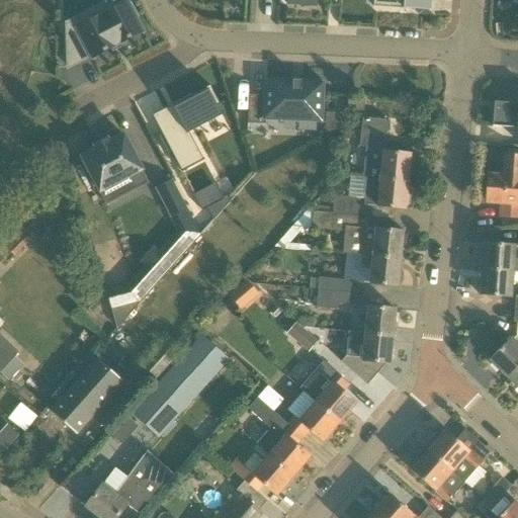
[(373,0),(373,6),(431,9),(431,0),(373,0)]
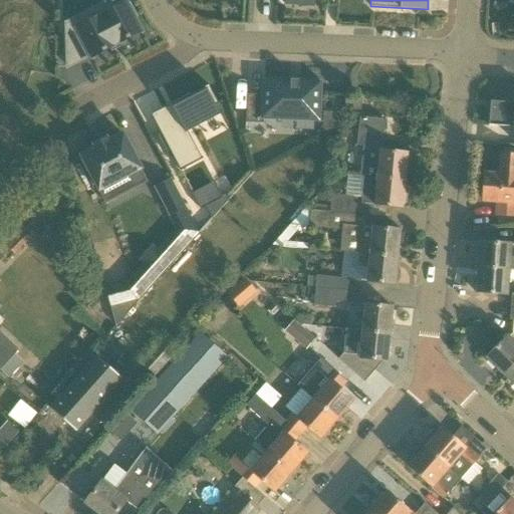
[(127,3),(115,9),(107,13),(102,5),(65,23),(68,67),(90,56),(91,58),(143,32),(135,17),(137,17),(131,6),(129,6),(127,3)]
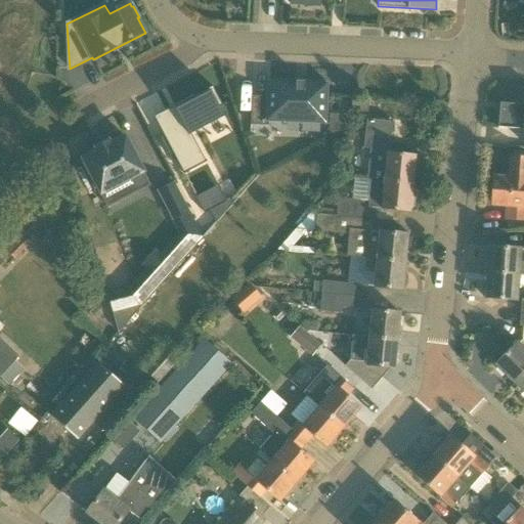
[(222,106),(213,86),(176,105),(190,134),(224,116),(220,108),(222,106)]
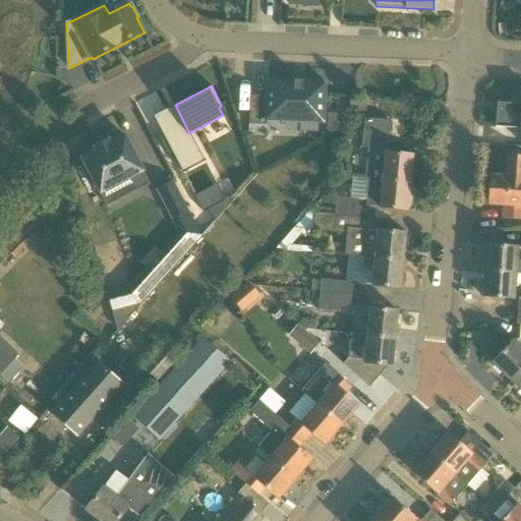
[(261,127),(323,128),(324,87),(262,85),(261,127)]
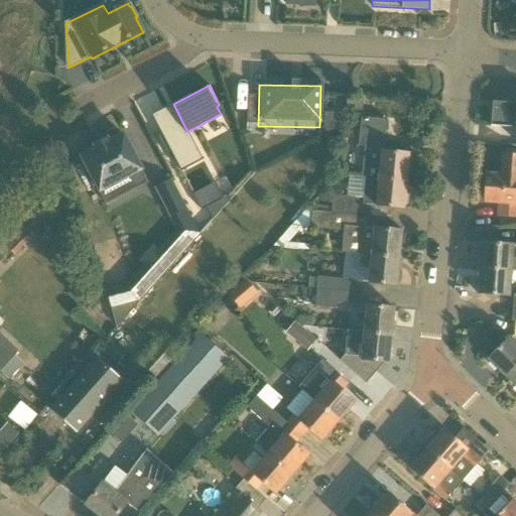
[(369,101),(352,100),(350,109),(367,111),(369,101)]
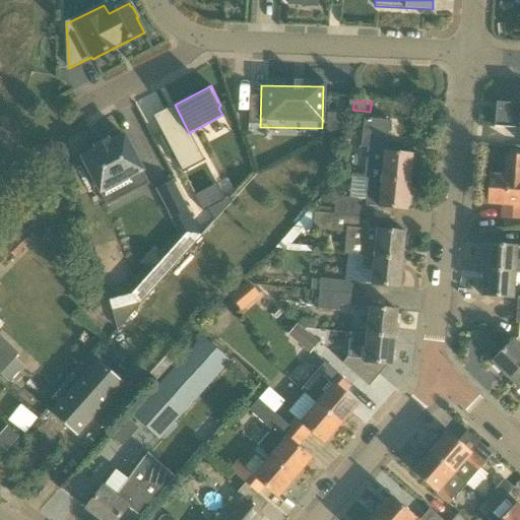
[(519,104),(495,103),(493,127),(519,129),(519,104)]
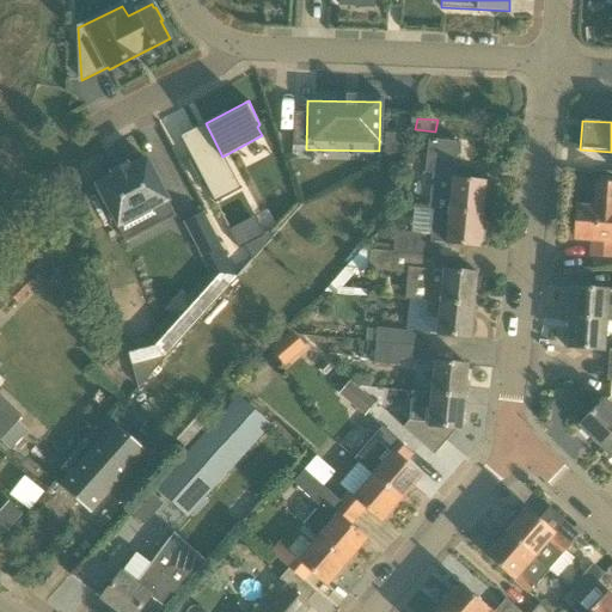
[(222,157),(206,123),(179,138),(191,159),(187,161),(199,184),(203,182),(215,204),(242,190),(222,157)]
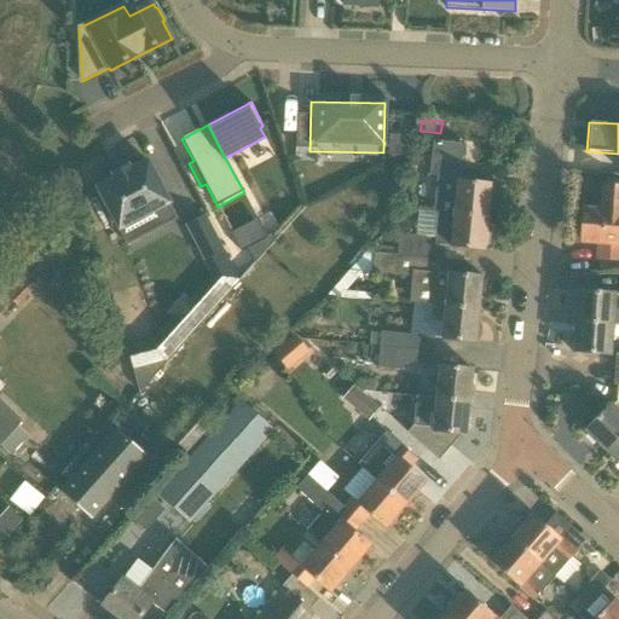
[(414,134),(404,134),(404,156),(411,151),(414,134)]
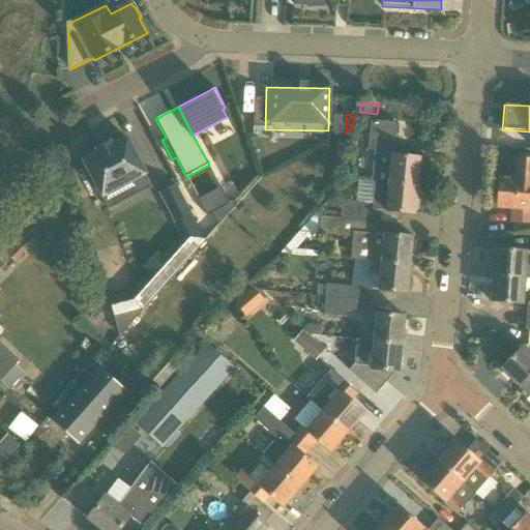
[(373,182),(376,183),(418,187),(421,158),(394,156),(398,124),(373,122),(370,150),(376,150),(373,182)]
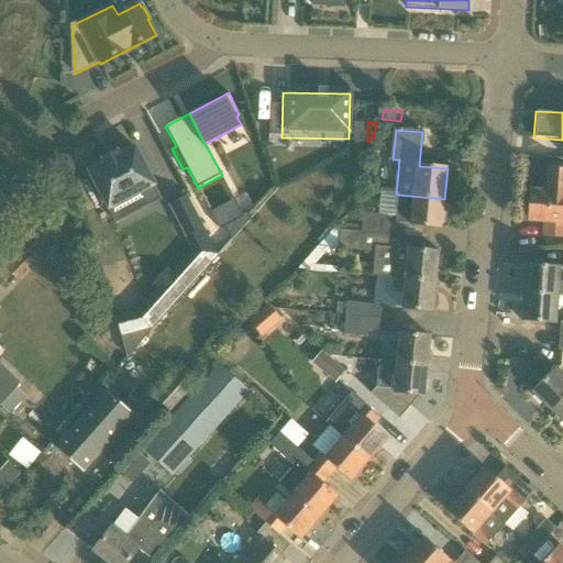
[(162,199),(154,186),(155,185),(135,147),(119,155),(118,152),(103,158),(106,162),(89,170),(99,188),(96,189),(102,203),(106,201),(109,209),(142,192),(148,206),(162,199)]
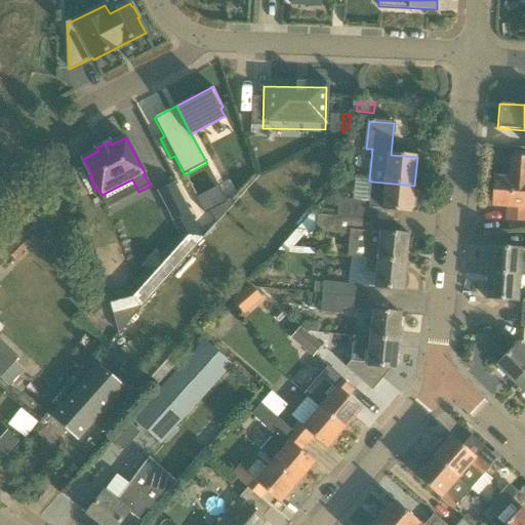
[(524,158),(513,158),(512,180),(495,179),(494,205),(507,205),(507,220),(524,221),(524,158)]
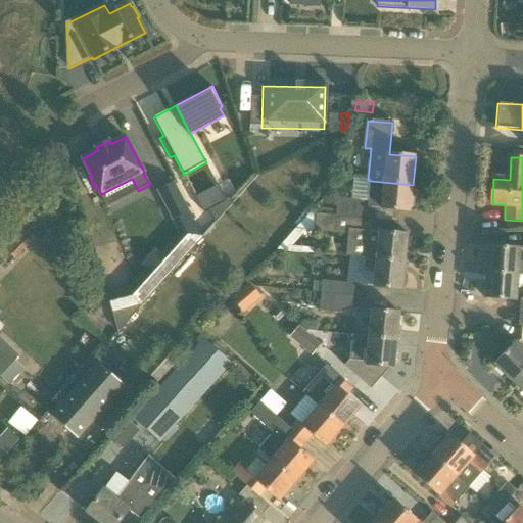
[(174,180),(156,189),(173,220),(190,210),(174,180)]
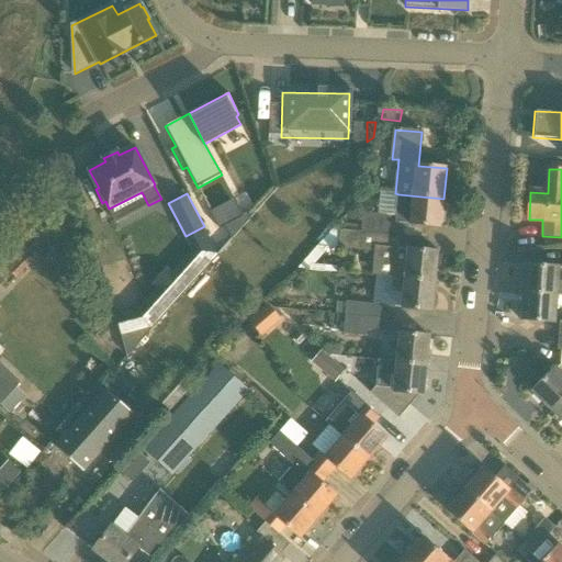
[(440,227),(444,199),(398,194),(396,216),(363,213),(361,233),(402,236),(403,224),(440,227)]
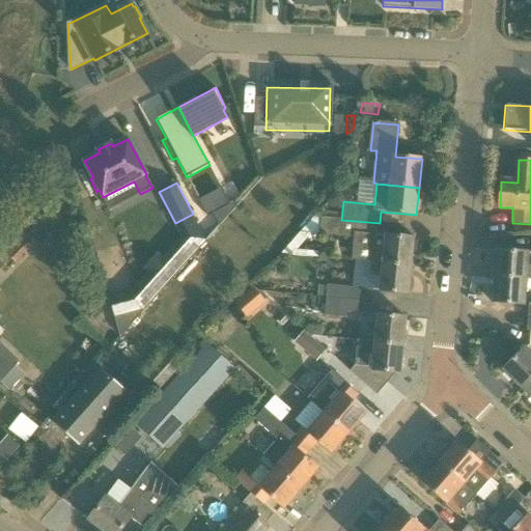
[(233,201),(229,203),(213,213),(214,214),(220,226),(236,207),(233,201)]
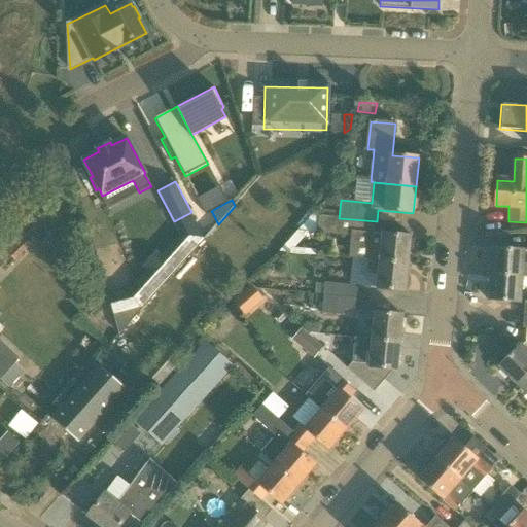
[(204,237),(191,212),(174,221),(180,235),(162,255),(155,250),(143,265),(149,271),(131,290),(110,296),(119,335),(204,237)]
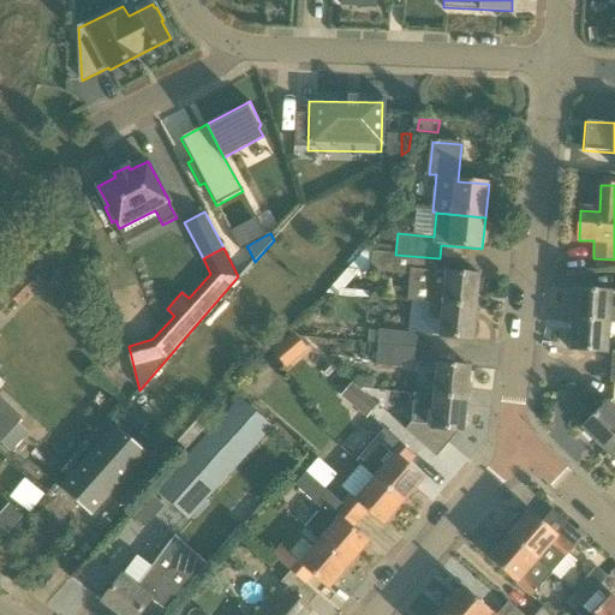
[(440,258),(395,255),(370,252),(368,272),(410,275),(407,300),(430,304),(477,308),(479,276),(439,273),(440,258)]
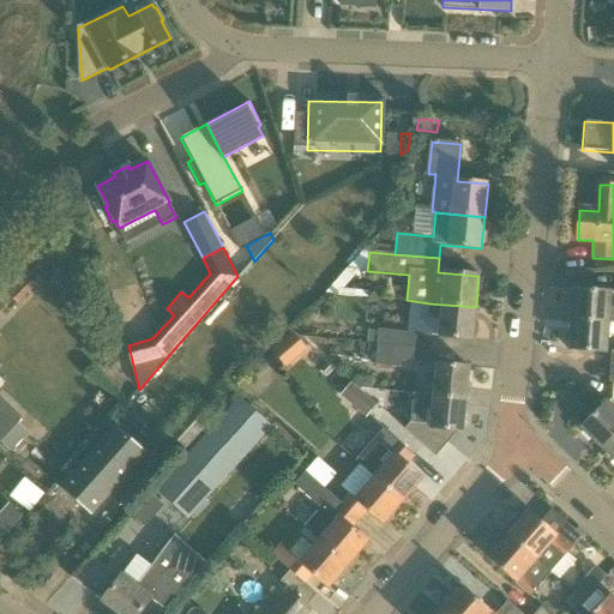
[(14,280),(4,290),(18,305),(36,286),(25,276),(18,283),(14,280)]
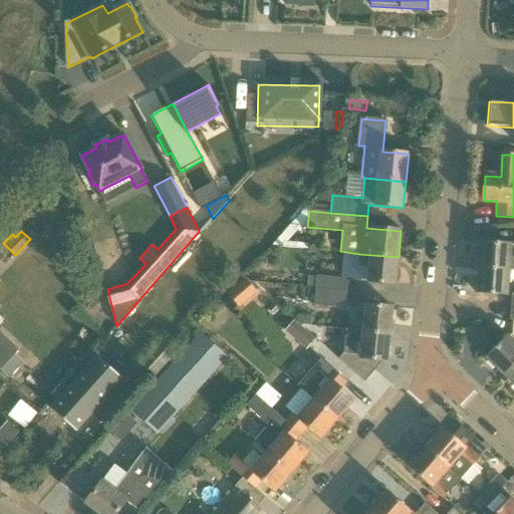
[(513,257),(510,257),(511,245),(480,242),(478,267),(509,270),(513,269),(513,257)]
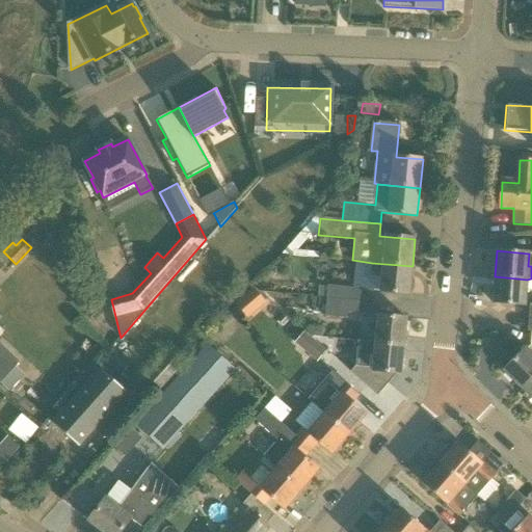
[(409,295),(413,266),(372,263),(371,276),(382,277),(380,292),(409,295)]
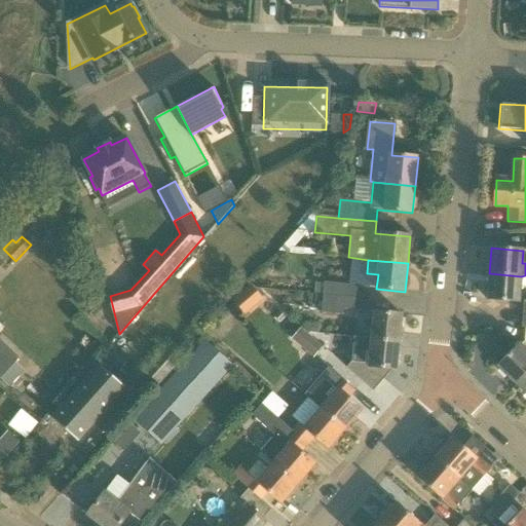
[(519,301),(521,276),(489,273),(487,300),(519,301)]
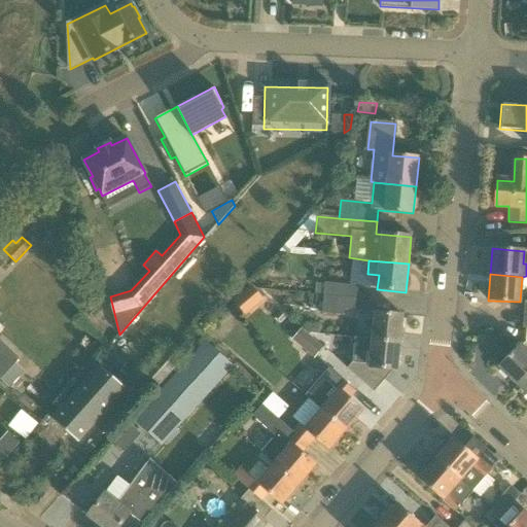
[(371,287),(347,284),(326,282),(324,296),(370,301),(371,287)]
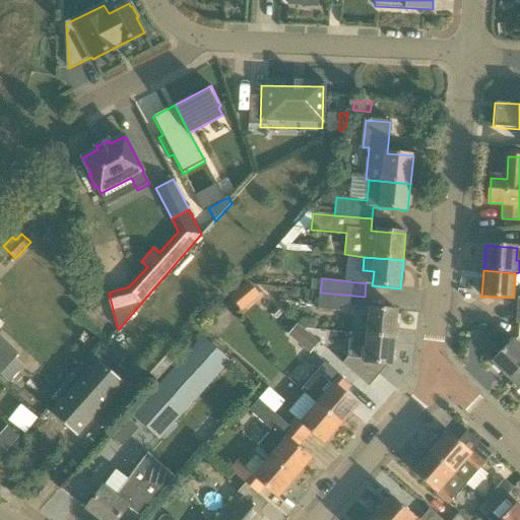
[(238,312),(256,297),(244,281),(225,297),(238,312)]
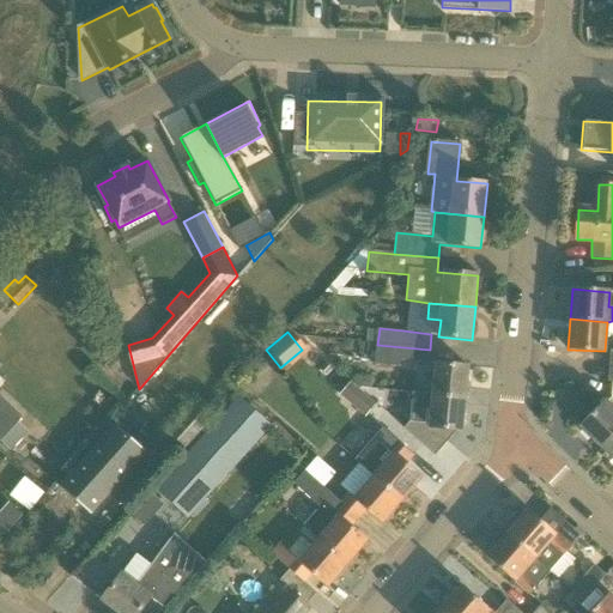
[(147,383),(161,396),(176,381),(189,392),(222,357),(196,333),(147,383)]
